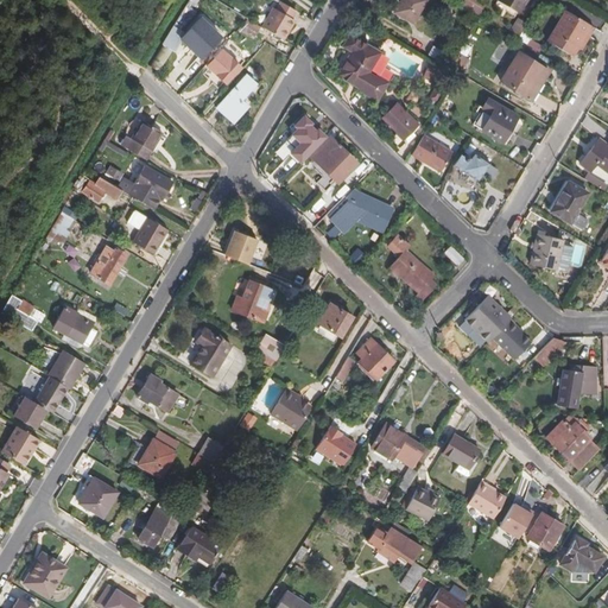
[(399,0),(394,10),(413,21),(425,0),(399,0)]
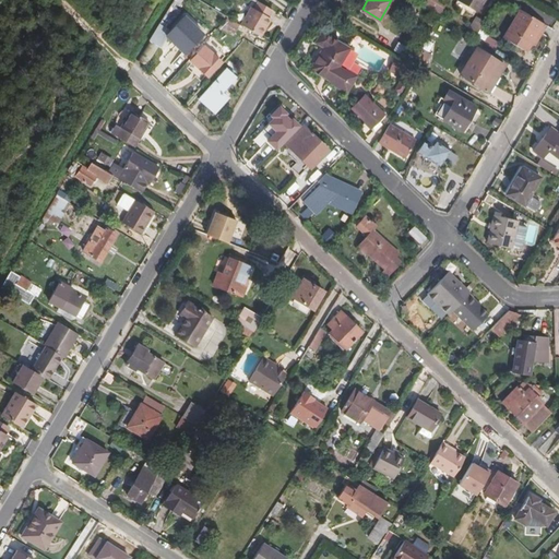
[(448,6),(438,0),(430,0),(428,6),(442,14),(448,6)]
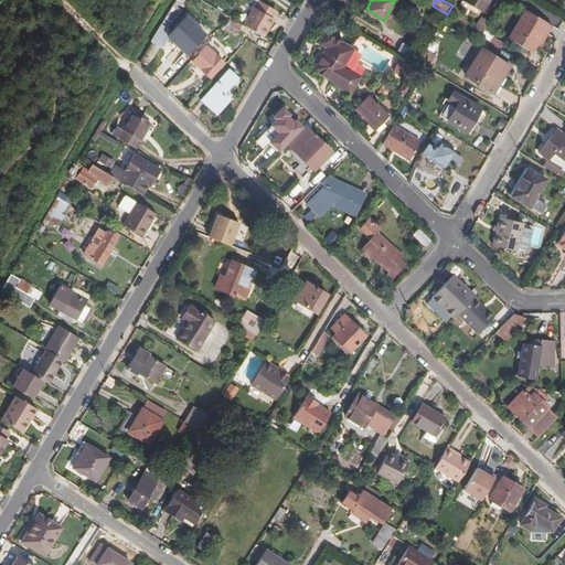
[(464,0),(465,0),(481,11),(487,0),(464,0)]
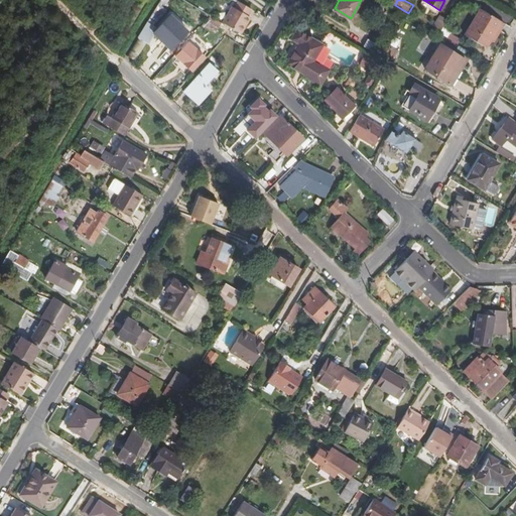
[(221,23),(231,29),(239,34),(249,18),(247,17),(251,10),(238,3),(234,9),(231,7),(221,23)]
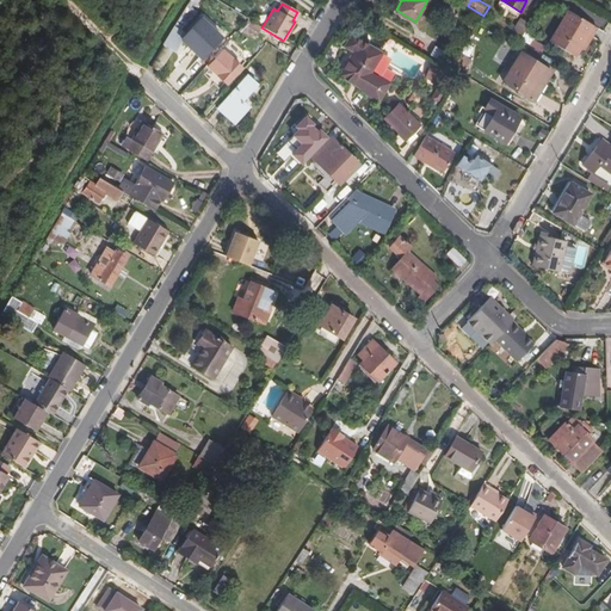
[(582,49),(596,29),(569,12),(551,43),(578,59),(582,49)]
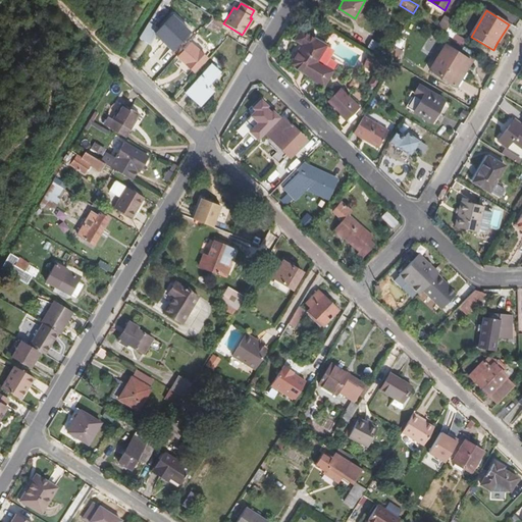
[(445,34),(450,25),(455,16),(448,12),(436,29),(445,34)]
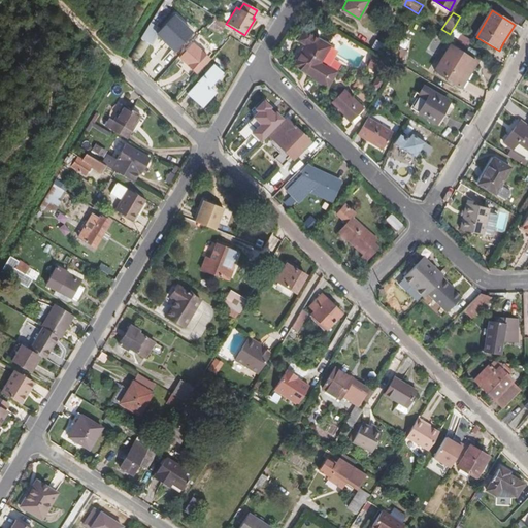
[(173,15),(163,27),(178,41),(189,31),(173,15)]
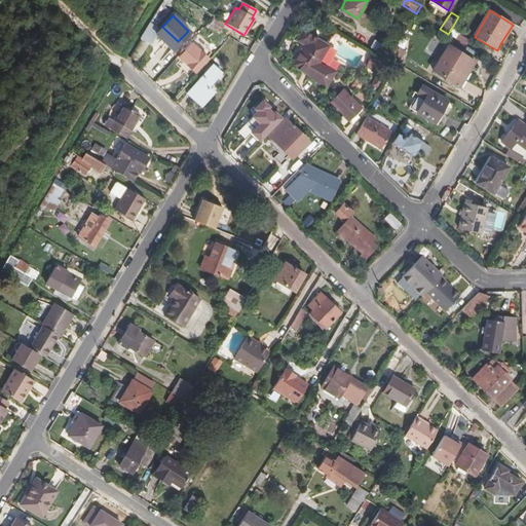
[(208,29),(220,31),(222,22),(210,20),(208,29)]
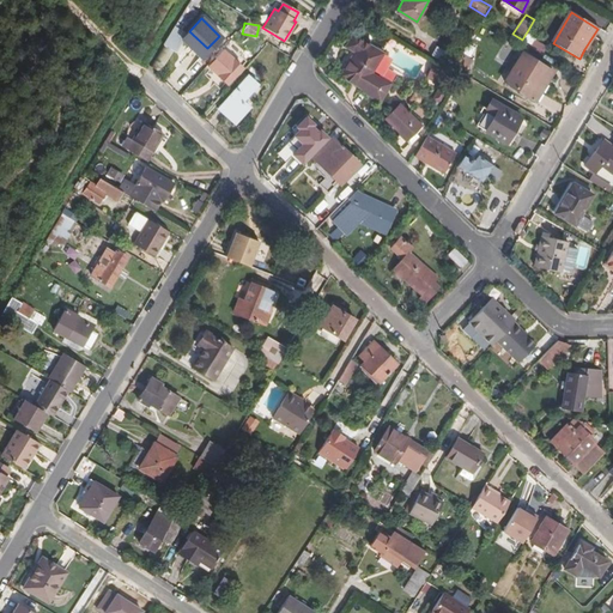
[(462,54),(469,59),(489,28),(481,23),(462,54)]
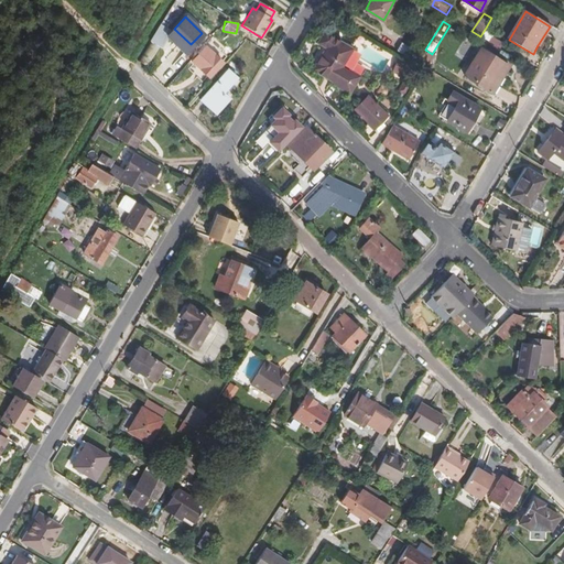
[(550,26),(538,45),(541,46),(552,28),(550,26)]
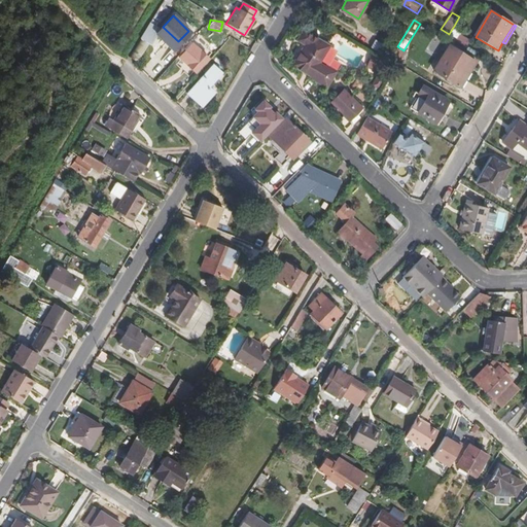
[(454,26),(449,34),(457,39),(462,31),(454,26)]
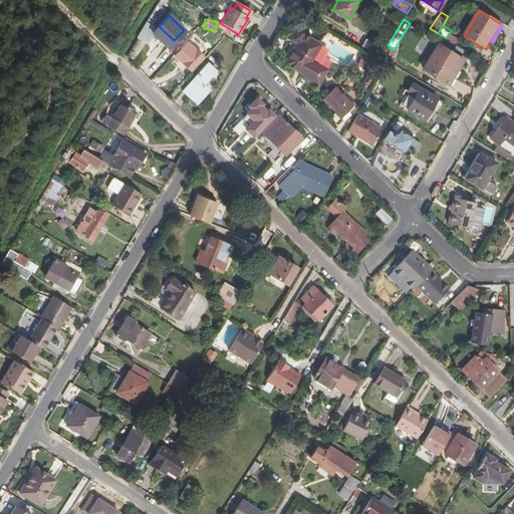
[(310,64),(313,59),(322,44),(297,29),(291,39),(299,43),(286,63),(303,74),(302,75),(309,79),(315,68),(310,64)]
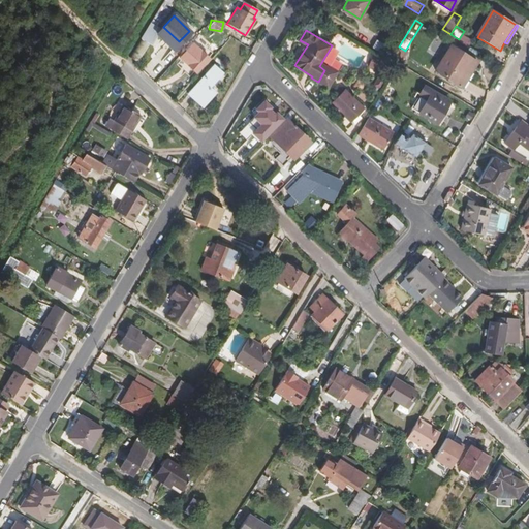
[(394,50),(378,39),(373,47),(390,57),(394,50)]
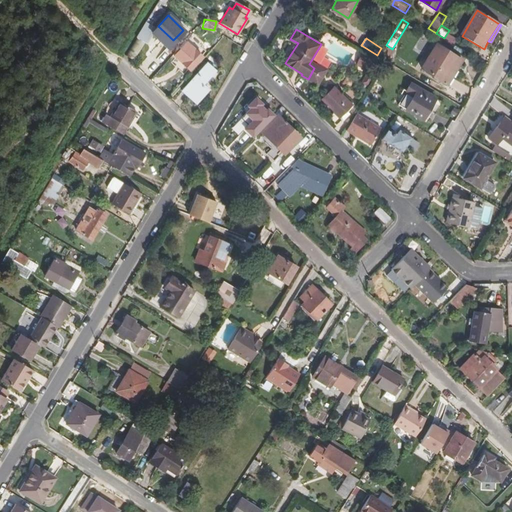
[(133,59),(143,45),(136,41),(127,56),(133,59)]
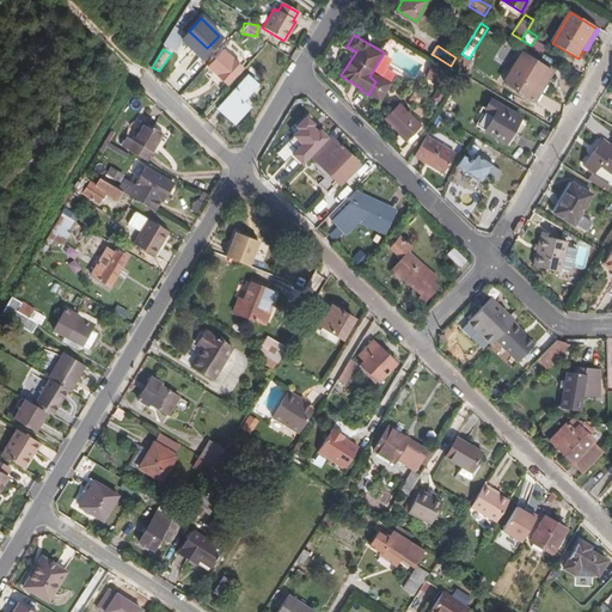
[(225,85),(240,68),(222,51),(209,66),(219,74),(216,77),(225,85)]
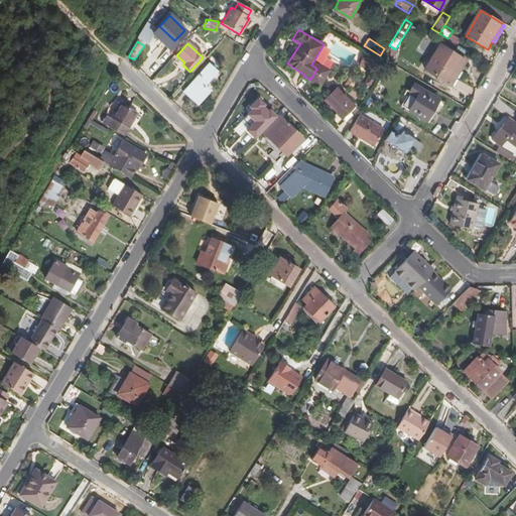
[(395,49),(389,45),(382,56),(391,62),(399,50),(395,49)]
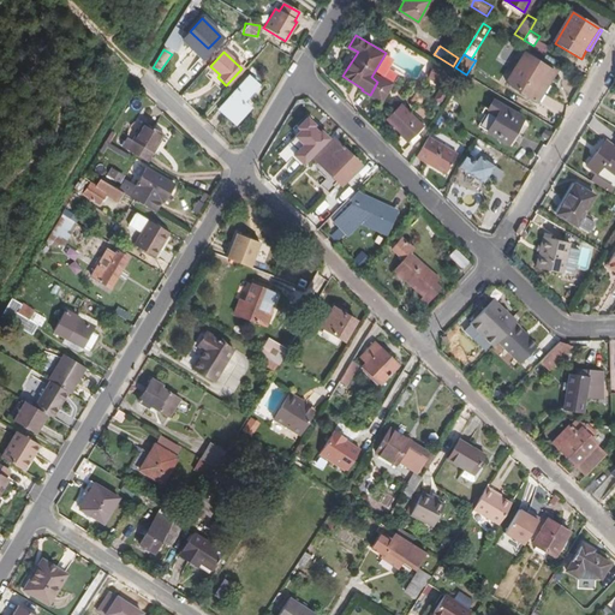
[(508,85),(538,103),(555,73),(525,57),(508,85)]
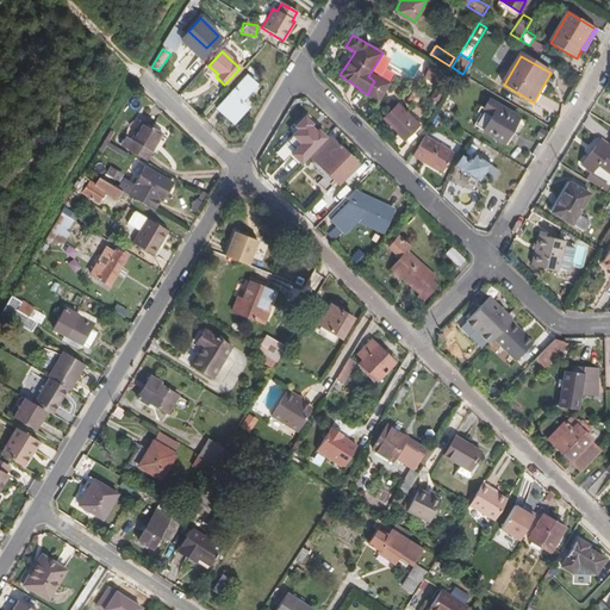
[(446,70),(433,64),(427,78),(441,82),(446,70)]
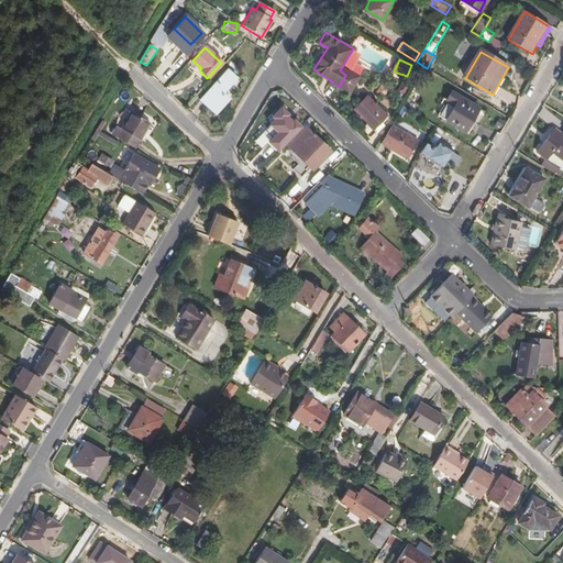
[(179,88),(190,73),(183,67),(172,83),(179,88)]
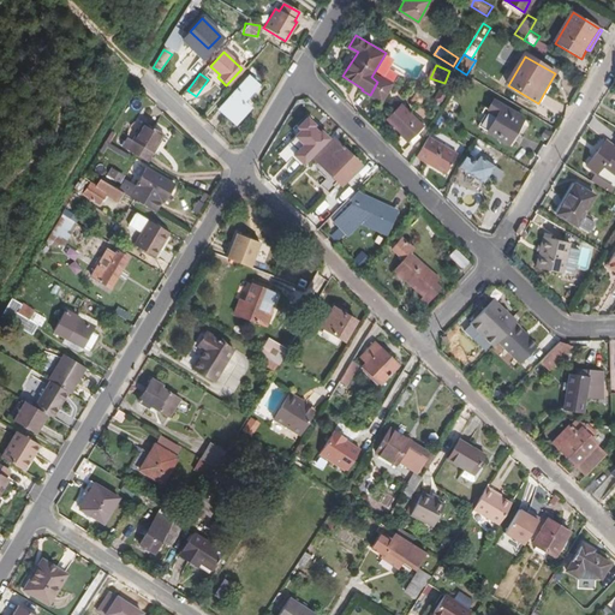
[(244,100),(258,84),(250,76),(219,107),(234,123),(250,107),(244,100)]
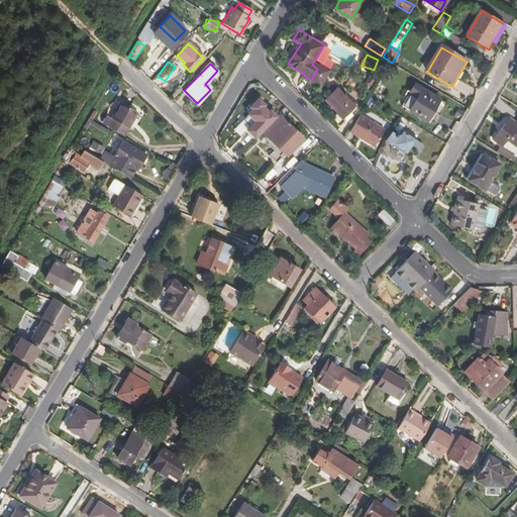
[(320,86),(329,73),(329,72),(319,65),(317,69),(311,80),(320,86)]
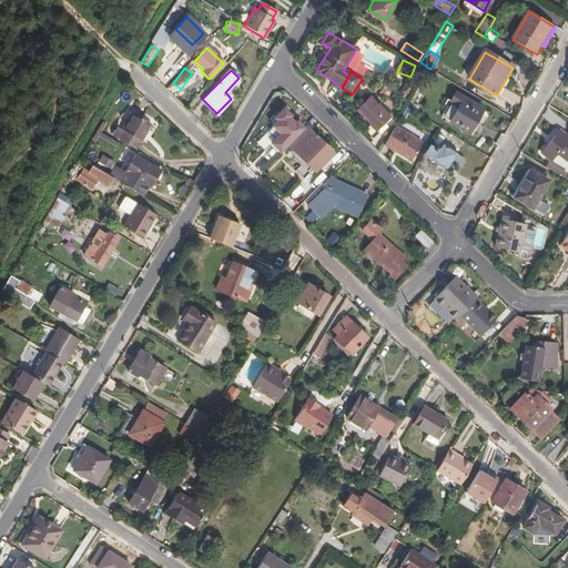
[(225,92),(231,99),(242,80),(239,78),(225,92)]
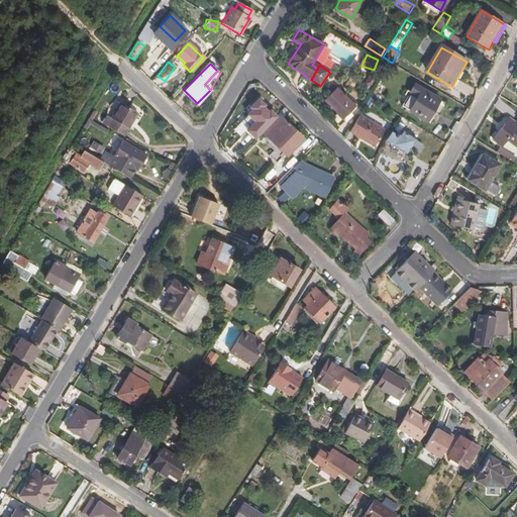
[(439,103),(422,93),(424,90),(416,85),(411,93),(419,97),(411,110),(428,121),(439,103)]
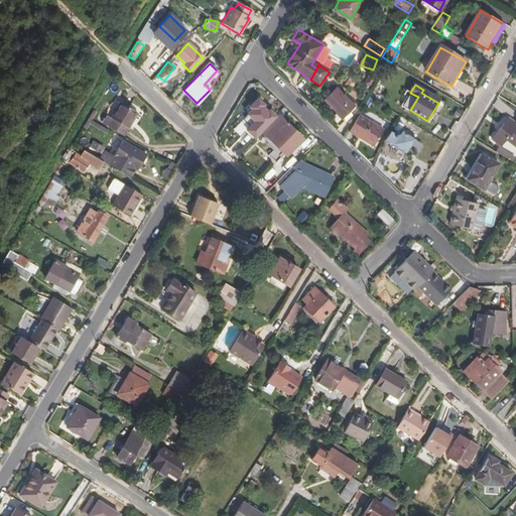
[(351,115),(349,113),(355,106),(356,106),(338,88),(326,100),(338,112),(337,114),(346,123),(352,117),(351,115)]
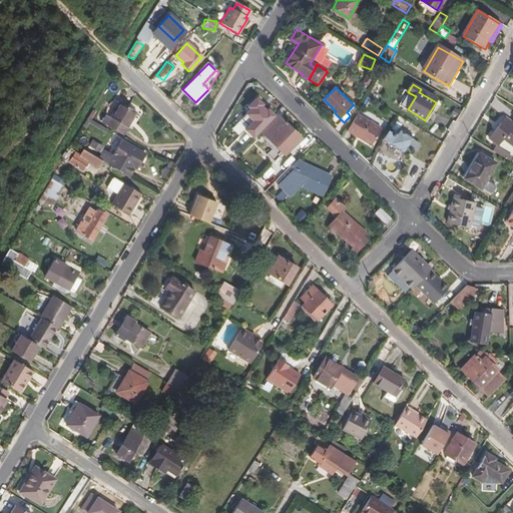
[(438,99),(421,89),(419,92),(436,102),(438,99)]
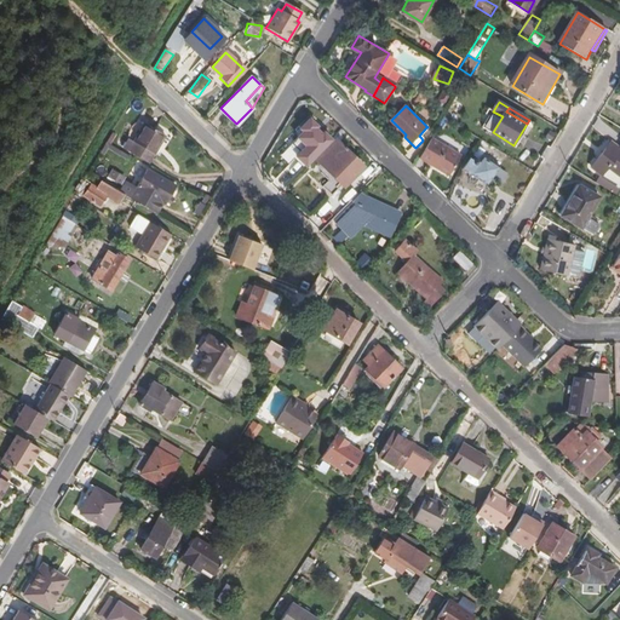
[(148,162),(154,154),(165,135),(145,124),(135,142),(130,138),(125,148),(148,162)]
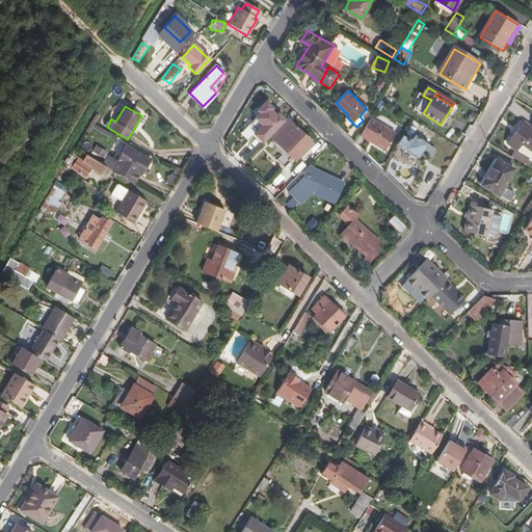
[(368,111),(366,109),(360,116),(362,118),(368,111)]
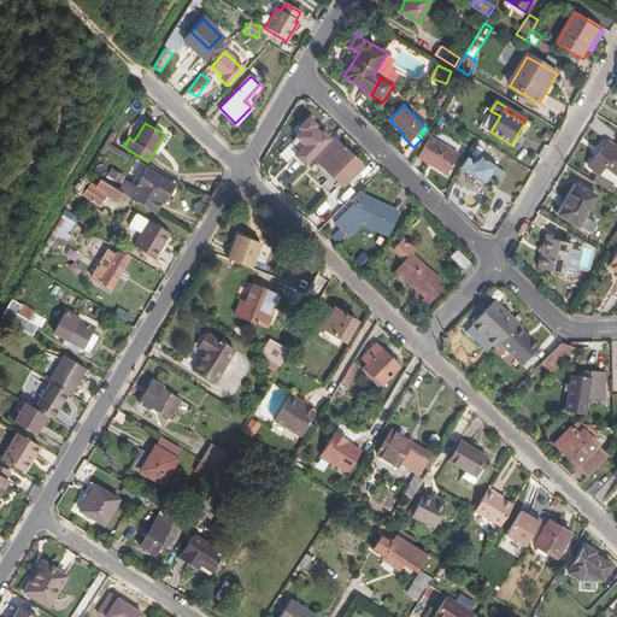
[(448,175),(459,156),(430,137),(421,153),(429,159),(427,162),(448,175)]
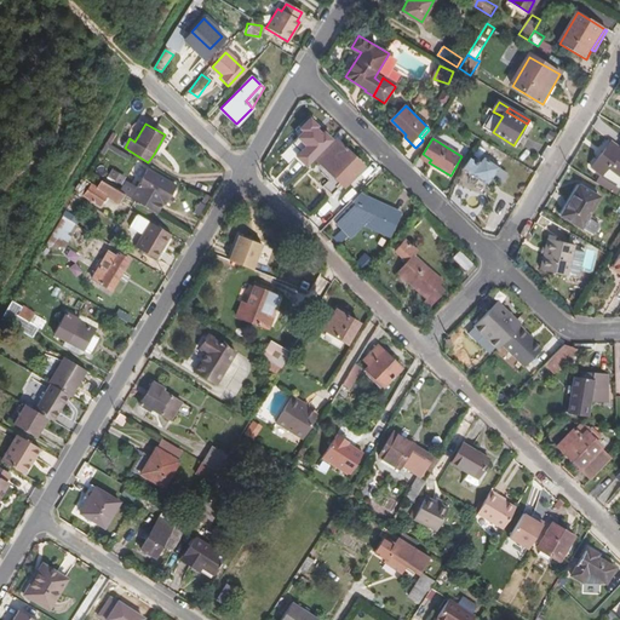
[(344,184),(362,166),(336,139),(319,158),(344,184)]
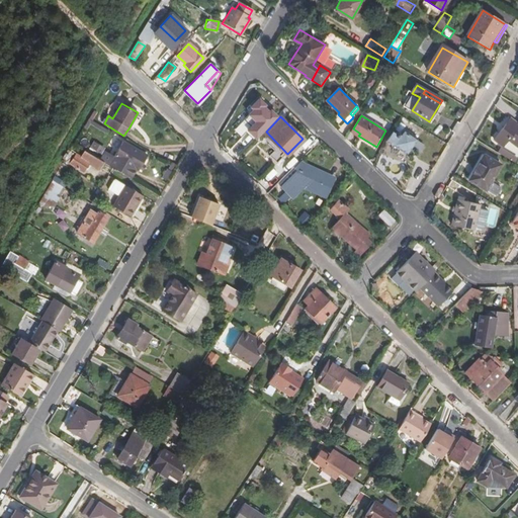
[(510,118),(494,141),(502,147),(508,140),(517,147),(517,123),(517,124),(510,118)]
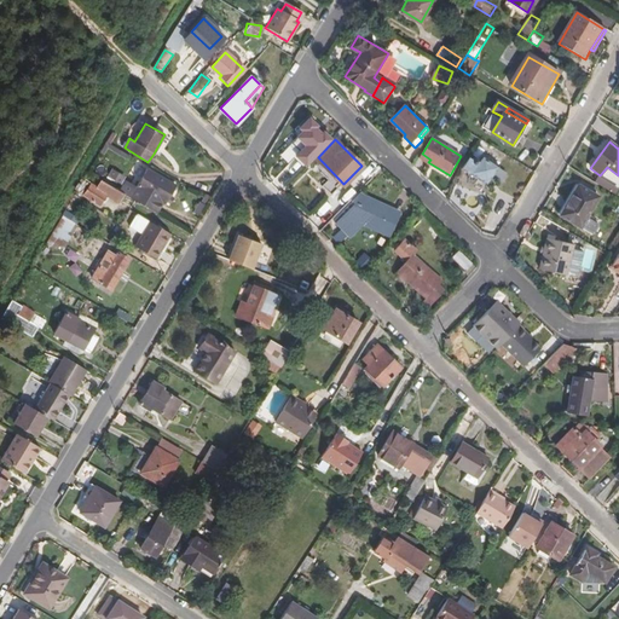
[(481,181),(495,160),(476,148),(461,169),(469,174),(470,174),(481,181)]
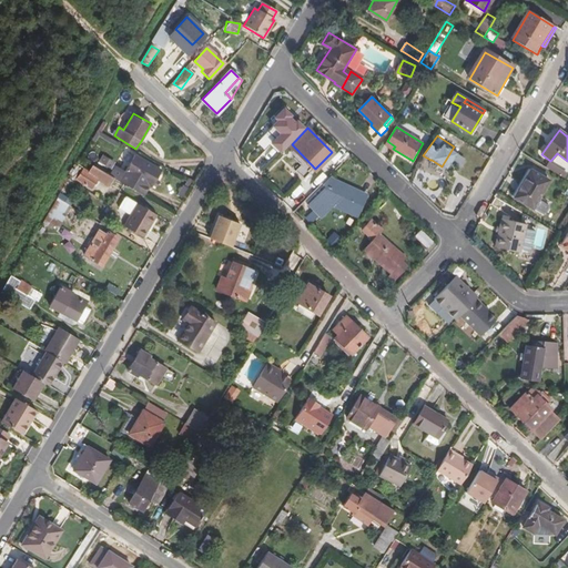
[(100,163),(110,168),(113,160),(102,156),(100,163)]
